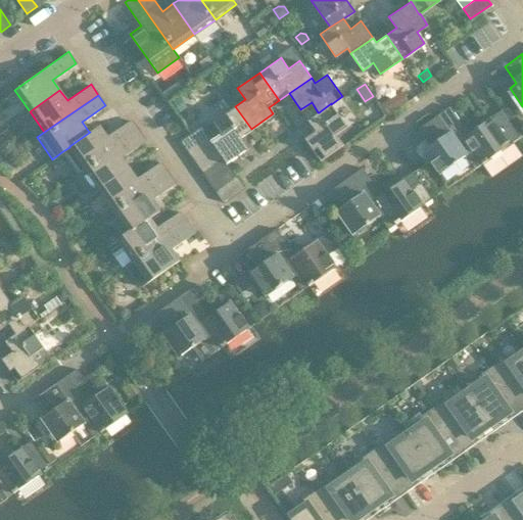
[(382,104),(387,112),(397,105),(392,98),(382,104)]
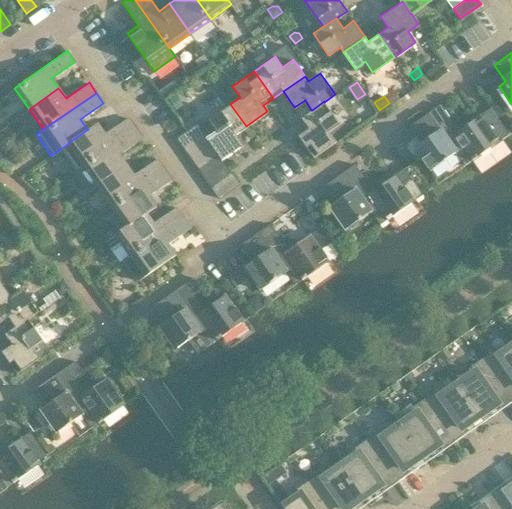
[(494,99),(488,103),(490,106),(497,116),(503,111),(494,99)]
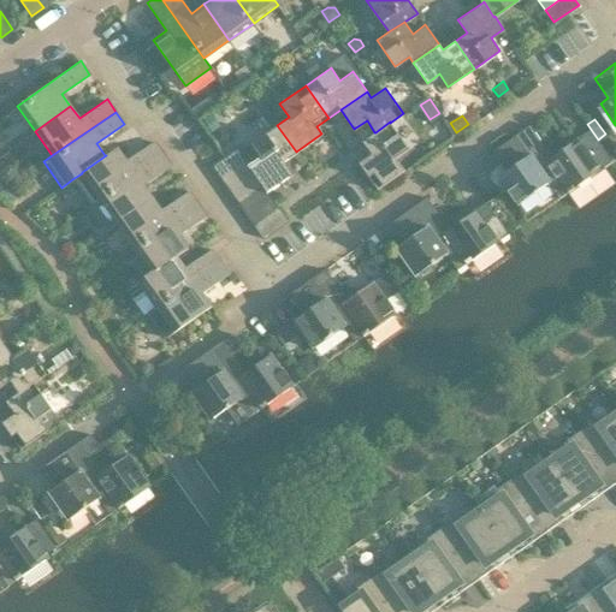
[(375,132),(374,132),(362,141),(371,153),(359,162),(377,189),(404,170),(395,156),(408,148),(390,123),(390,122),(375,132)]
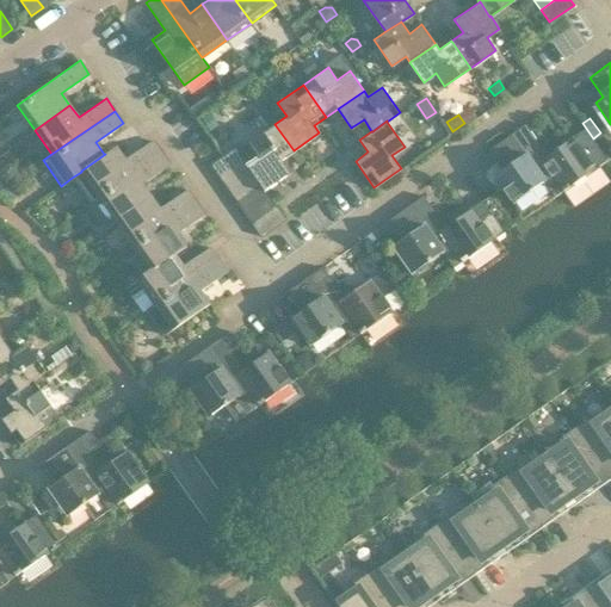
[(525,123),(512,132),(555,194),(594,167),(606,159),(596,143),(585,128),(573,136),(547,154),(525,123)]
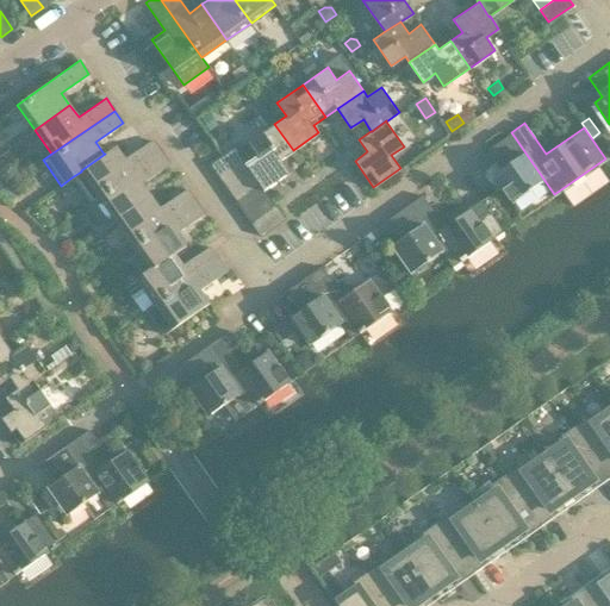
[(263,189),(265,189),(290,172),(281,158),(293,150),(274,124),(248,142),(257,154),(246,162),(244,162),(249,170),(257,181),(263,189)]
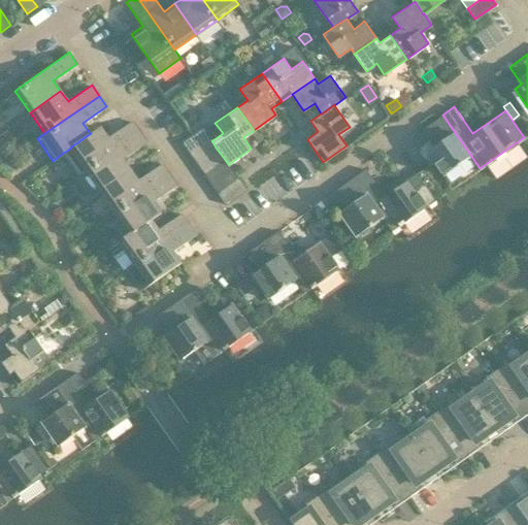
[(480,168),(442,115),(422,129),(433,145),(426,151),(443,174),(469,156),(480,169),(480,168)]
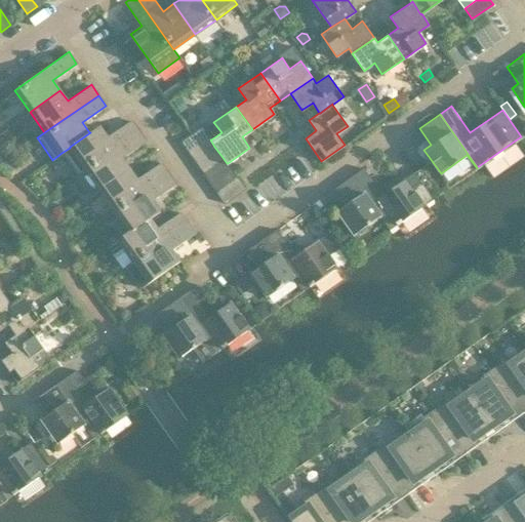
[(99,125),(89,132),(90,132),(70,147),(70,148),(62,153),(76,174),(138,130),(131,120),(108,136),(99,125)]
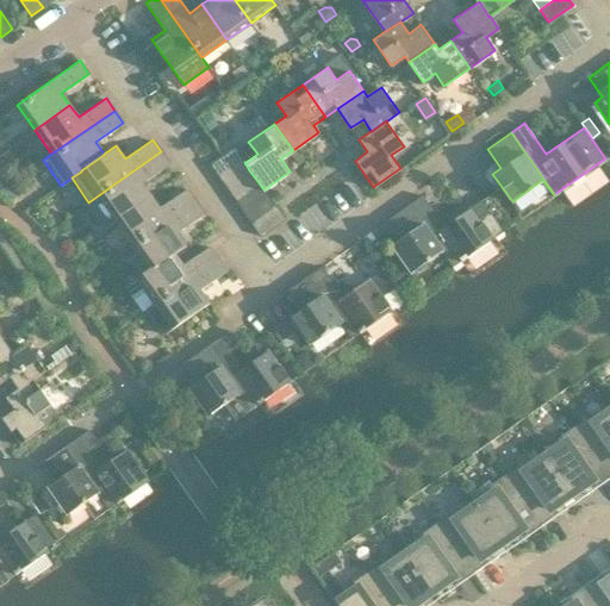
[(218,175),(242,157),(234,145),(210,162),(218,175)]
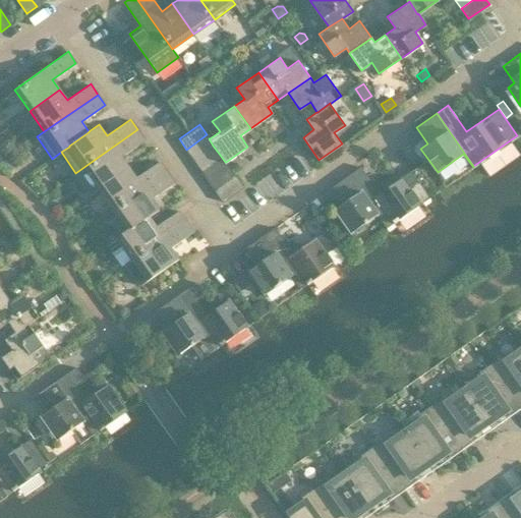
[(75,173),(74,174),(89,194),(99,187),(128,167),(121,156),(145,139),(137,129),(75,173)]
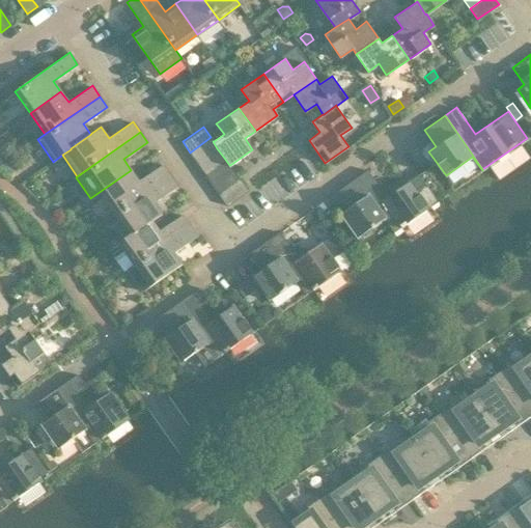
[(211,137),(190,153),(197,162),(217,148),(213,141),(214,141),(211,137)]
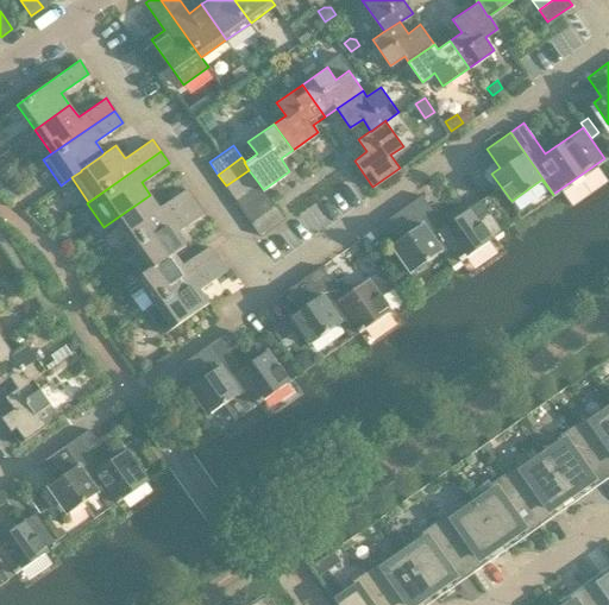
[(249,170),(226,186),(234,197),(257,181),(249,170)]
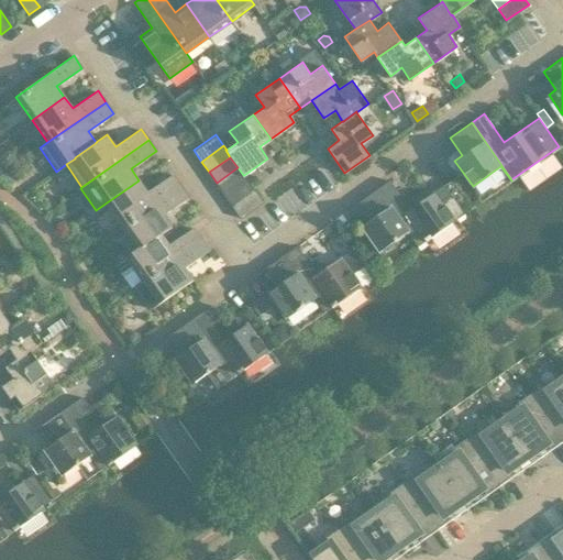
[(3,160),(0,162),(0,173),(9,167),(3,160)]
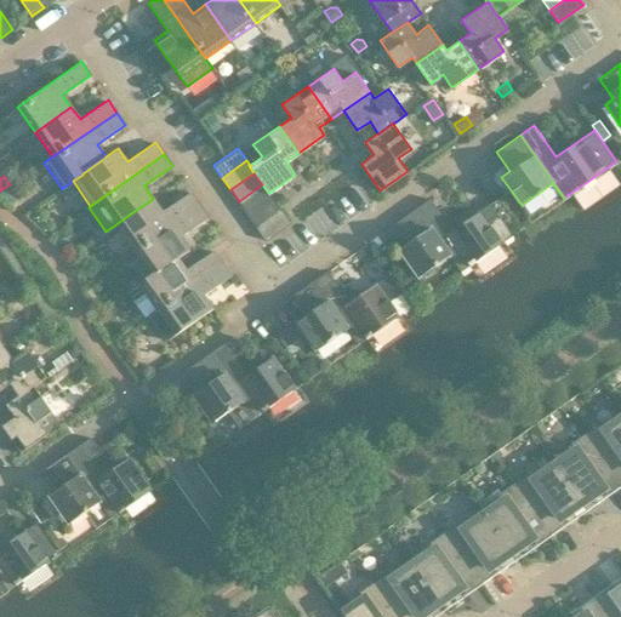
[(246,213),(272,195),(269,193),(268,193),(262,184),(239,201),(246,213)]
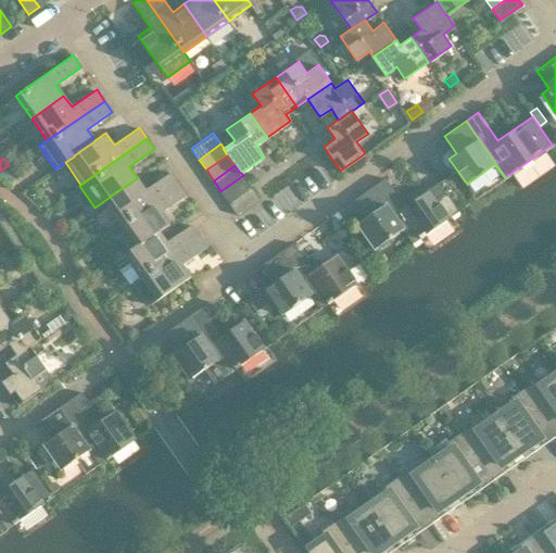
[(146,189),(137,178),(105,200),(121,223),(178,183),(169,172),(146,189)]
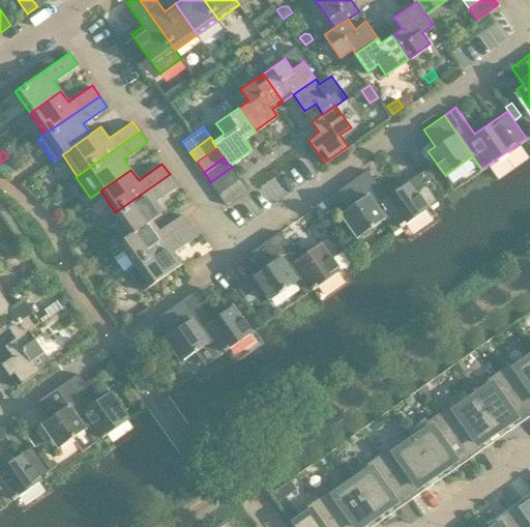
[(239,177),(237,175),(232,167),(210,182),(217,193),(239,177)]
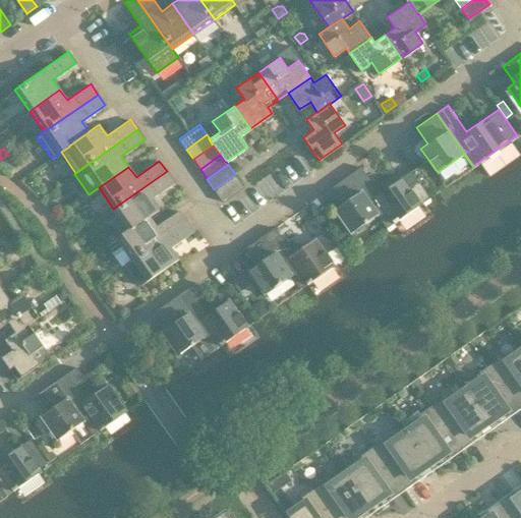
[(349,174),(387,227),(429,196),(411,170),(377,194),(372,188),(375,186),(360,166),(349,174)]
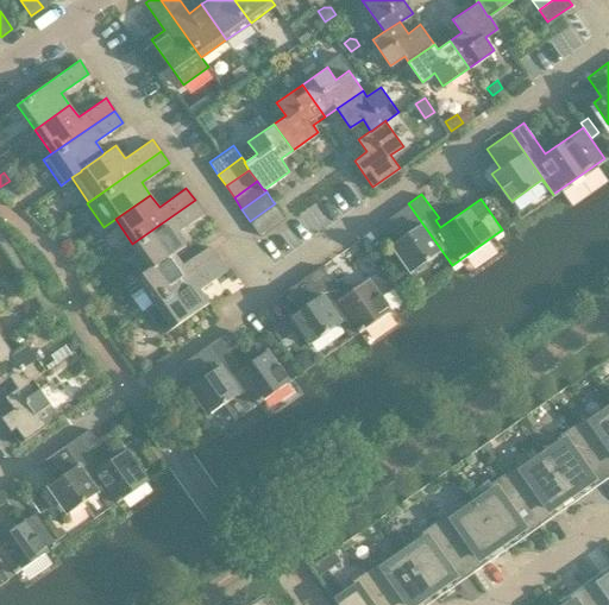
[(132,244),(150,268),(150,269),(174,252),(186,244),(176,232),(203,212),(195,200),(132,244)]
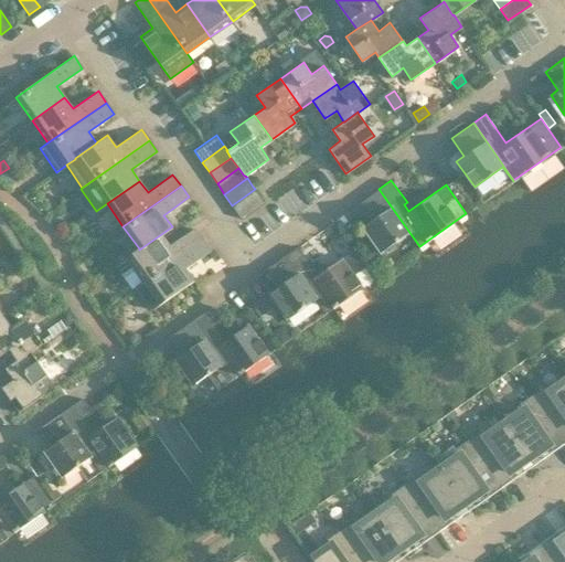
[(263,201),(255,189),(232,205),(241,216),(263,201)]
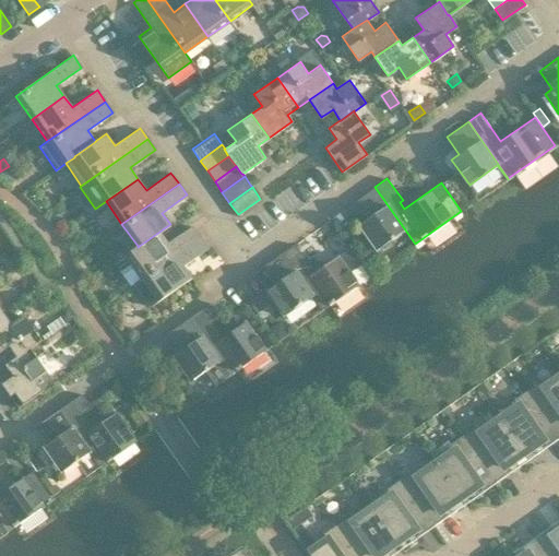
[(415,244),(375,187),(353,202),(361,213),(370,208),(375,214),(359,224),(377,249),(404,229),(415,244)]
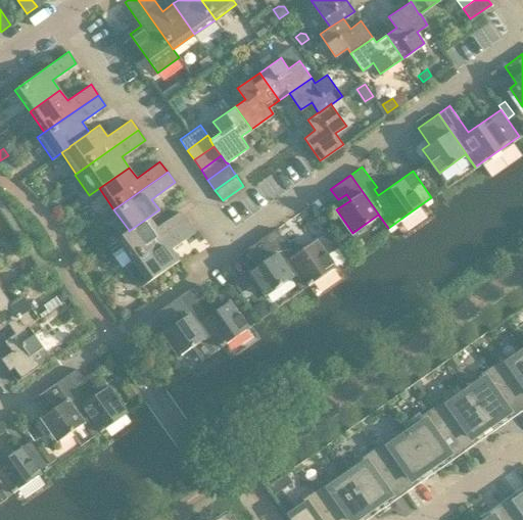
[(156,227),(149,217),(129,231),(129,230),(119,237),(134,258),(187,221),(180,210),(156,227)]
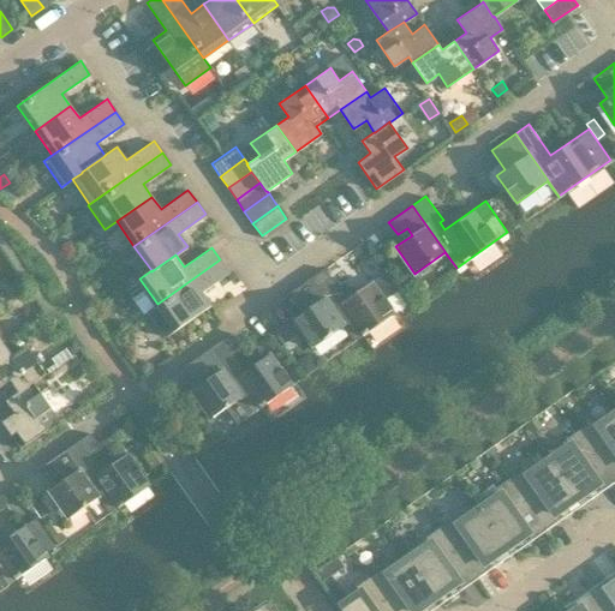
[(228,273),(220,259),(157,304),(148,310),(166,336),(210,305),(201,292),(228,273)]
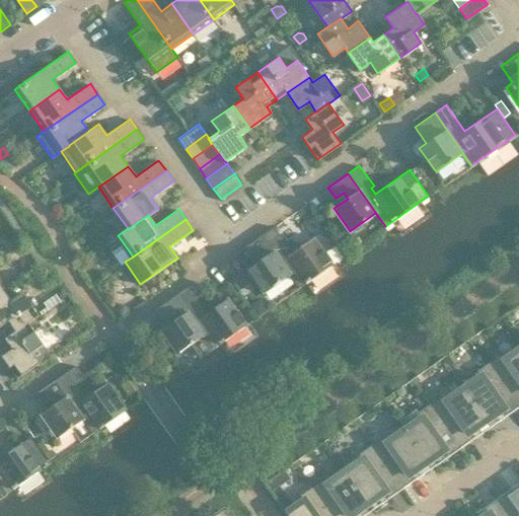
[(262,233),(299,287),(343,255),(324,229),(292,252),(273,225),(262,233)]
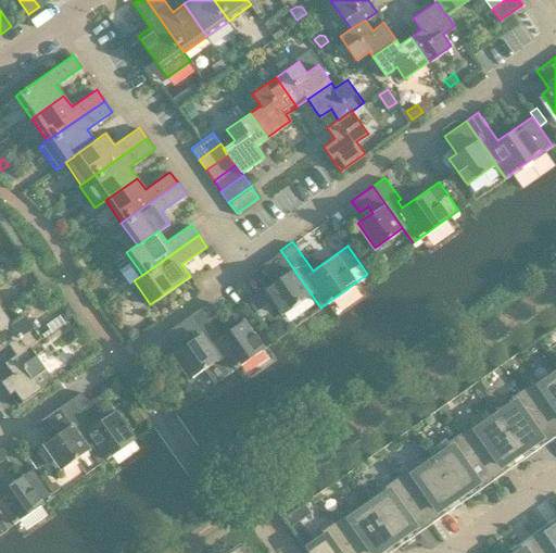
[(319,308),(320,308),(280,250),(258,265),(272,284),(265,288),(282,313),(310,293),(319,308)]
